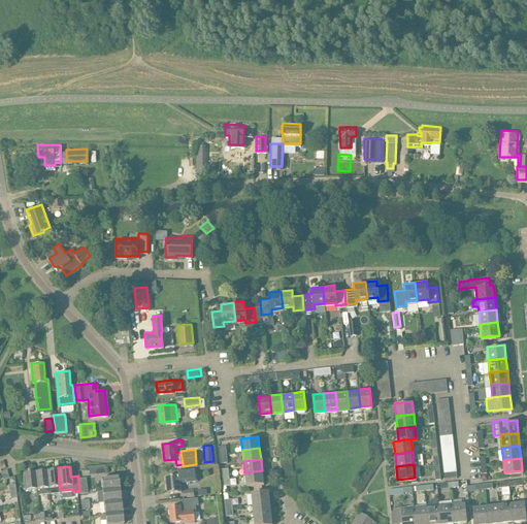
[(175,473),(165,475),(167,491),(177,490),(180,490),(179,481),(197,479),(196,466),(175,468),(176,473),(175,473)]
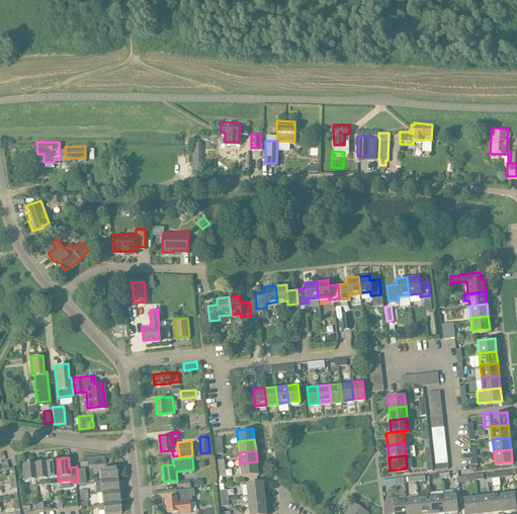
[(58,476),(57,458),(46,459),(48,482),(59,481),(58,476)]
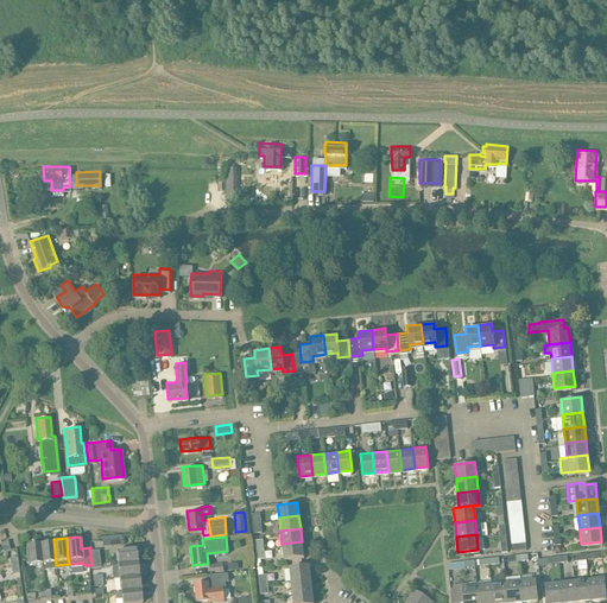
[(54,539),(39,541),(42,562),(42,560),(43,566),(56,565),(54,539)]
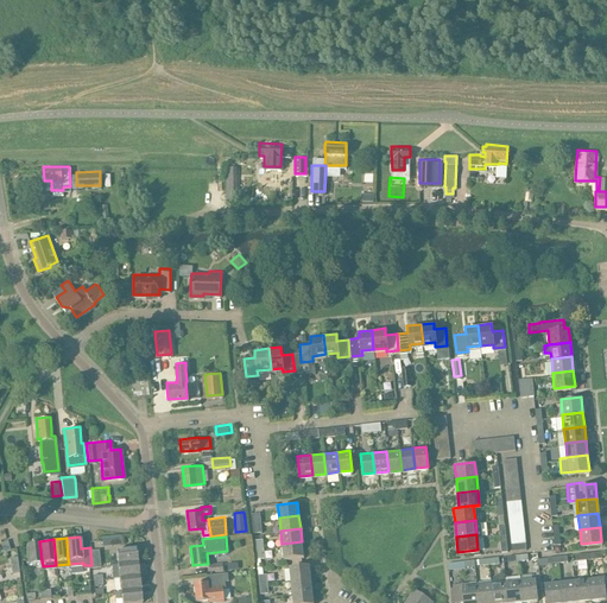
[(42,562),(39,541),(25,543),(27,563),(42,562)]
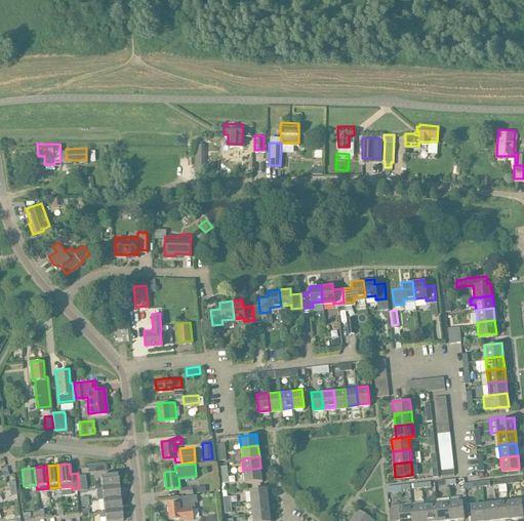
[(262,479),(260,468),(243,470),(244,481),(262,479)]
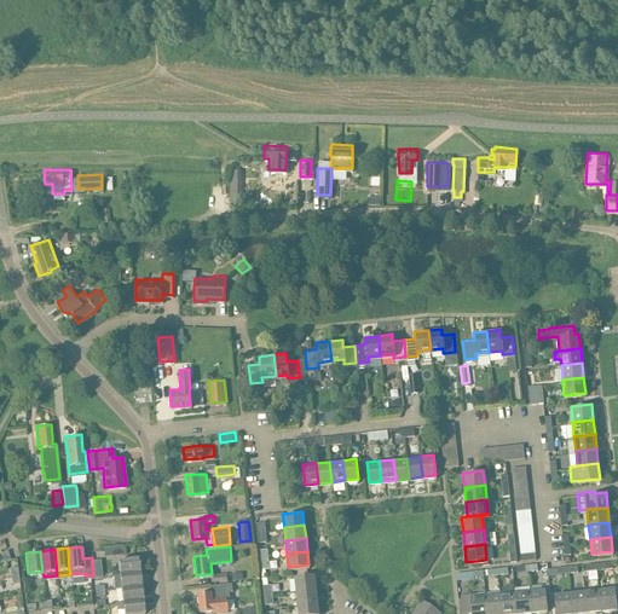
[(119,572),(139,569),(138,555),(117,557),(119,572)]
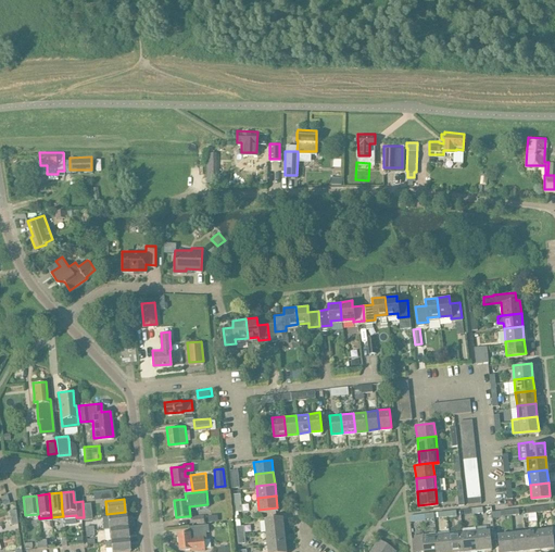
[(89,501),(83,501),(84,517),(91,516),(89,501)]
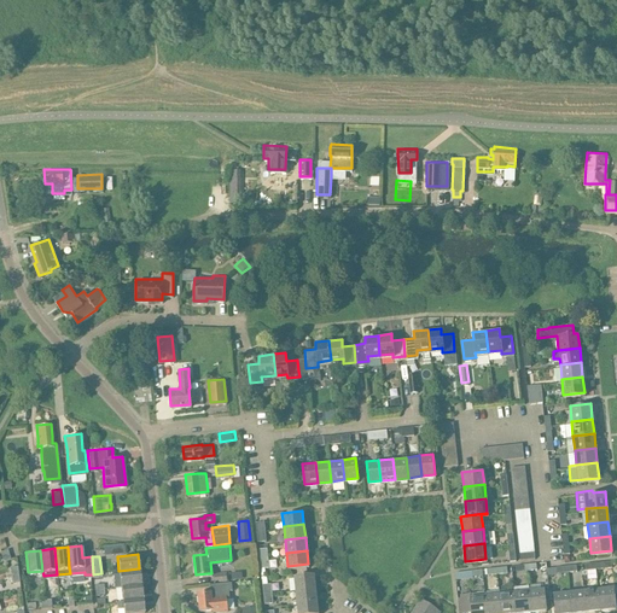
[(140,582),(139,568),(118,571),(112,572),(114,585),(120,584),(140,582)]
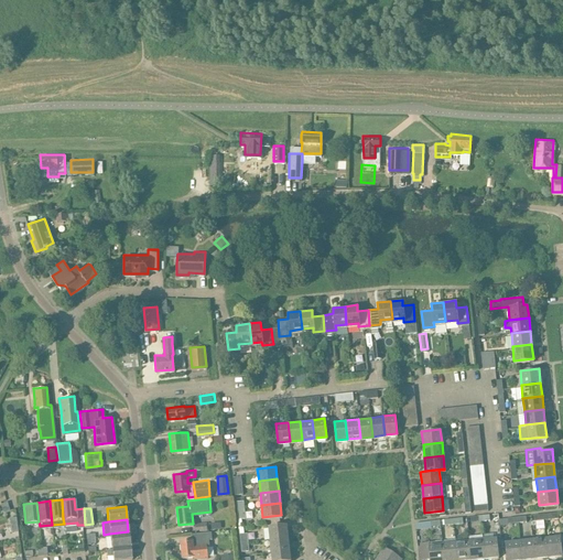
[(268,525),(269,537),(288,535),(287,523),(268,525)]
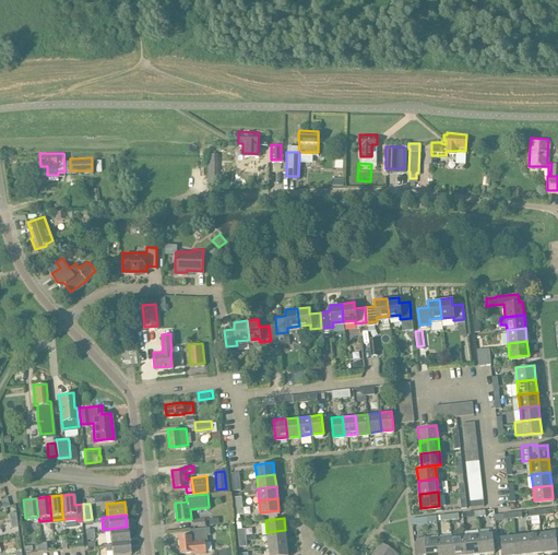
[(180,551),(192,550),(192,552),(206,550),(205,539),(206,539),(206,532),(210,532),(209,524),(189,527),(190,533),(178,534),(180,551)]
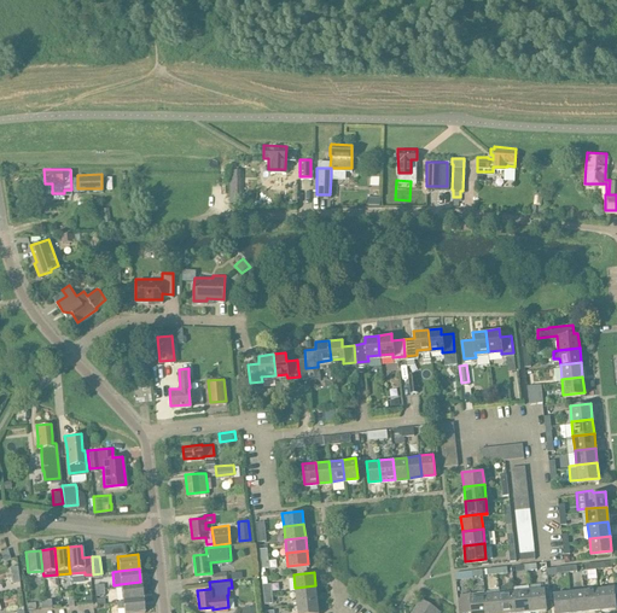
[(122,599),(143,596),(140,582),(120,584),(122,599)]
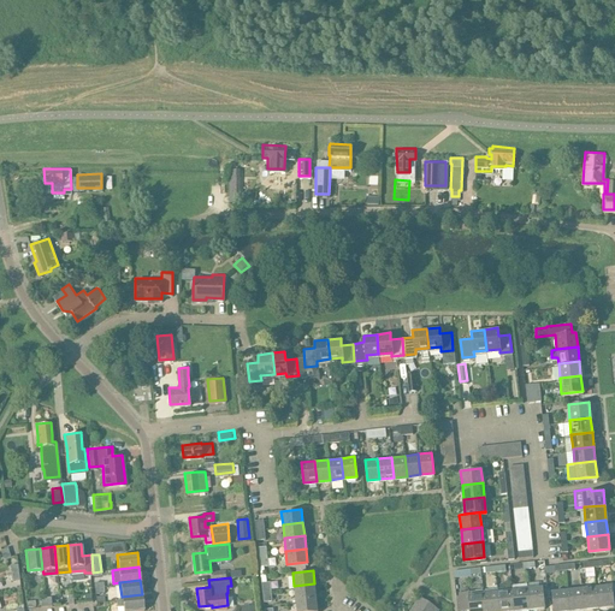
[(514,609),(528,607),(526,587),(526,581),(512,582),(512,588),(514,609)]
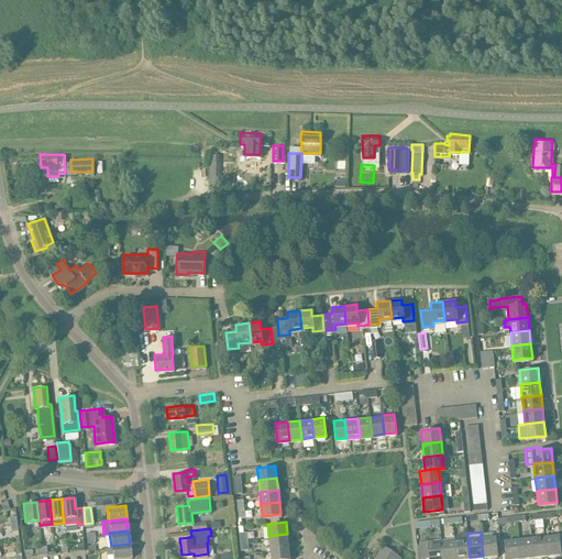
[(288,546),(287,534),(268,536),(270,548),(288,546)]
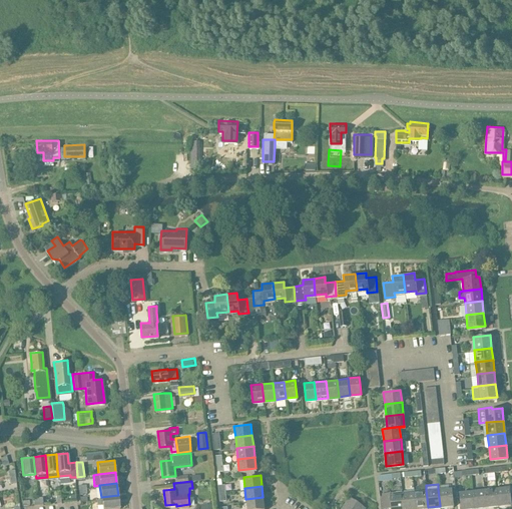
[(508,486),(496,488),(498,505),(510,503),(508,486)]
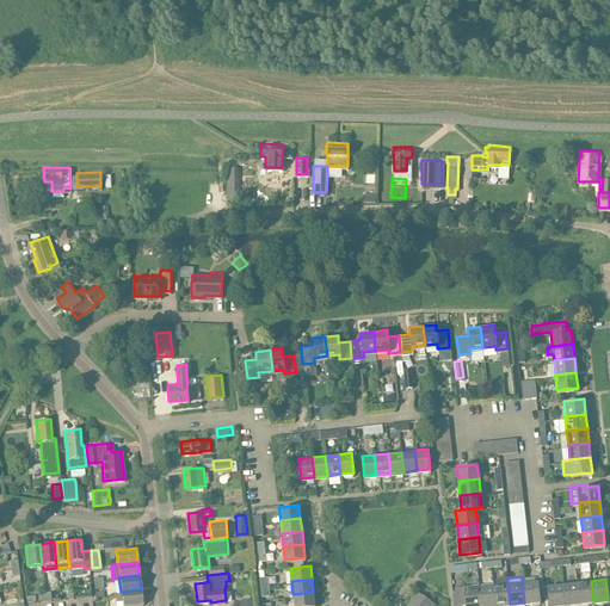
[(537,580),(522,582),(524,603),(540,601),(537,580)]
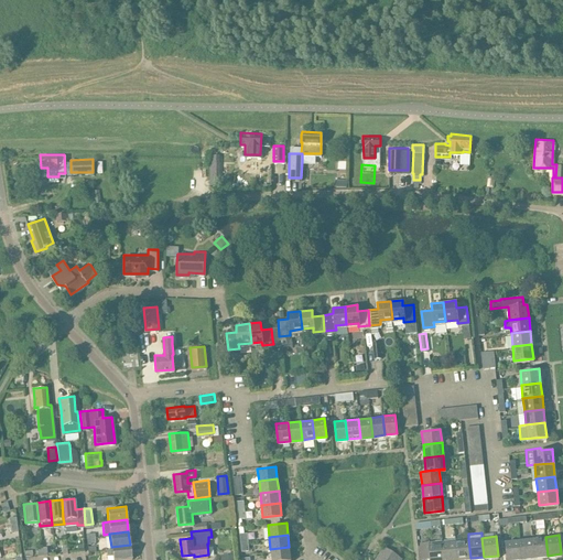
[(534,557),(548,556),(545,537),(532,538),(534,557)]
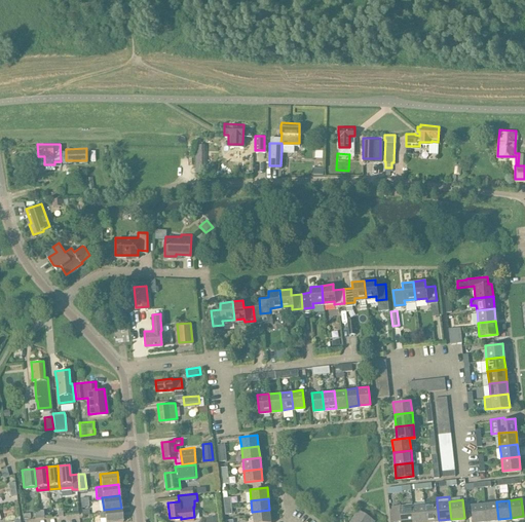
[(401,521),(413,521),(412,506),(411,501),(391,504),(392,520),(401,519),(401,521)]
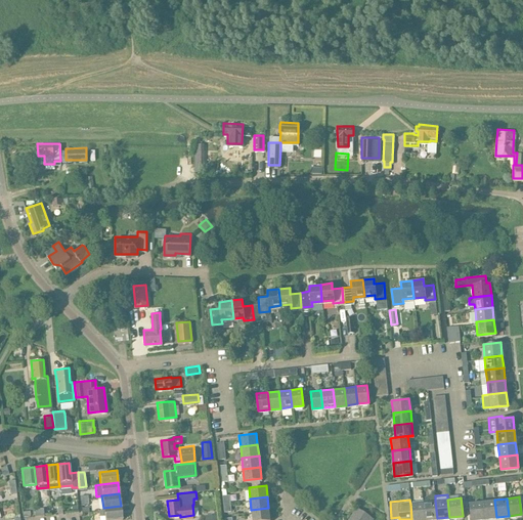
[(483,518),(496,517),(494,500),(482,501),(483,518)]
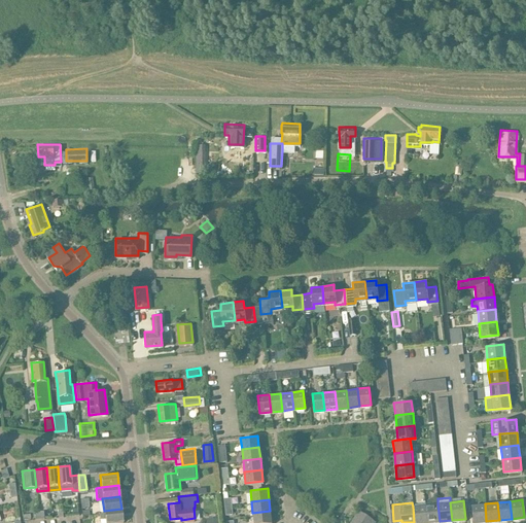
[(427,522),(440,521),(437,503),(425,506),(427,522)]
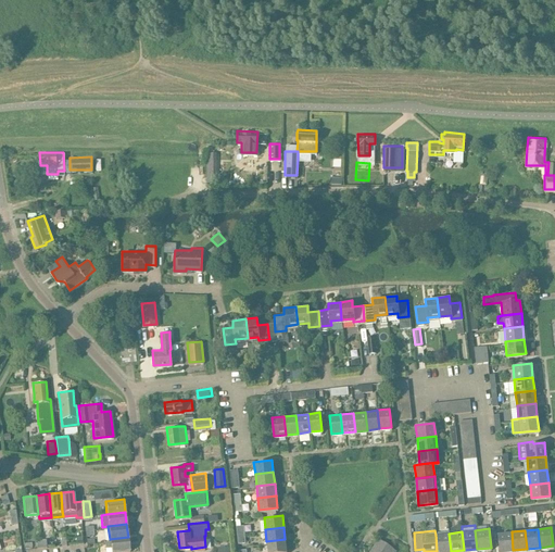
[(500,551),(513,550),(512,531),(497,534),(500,551)]
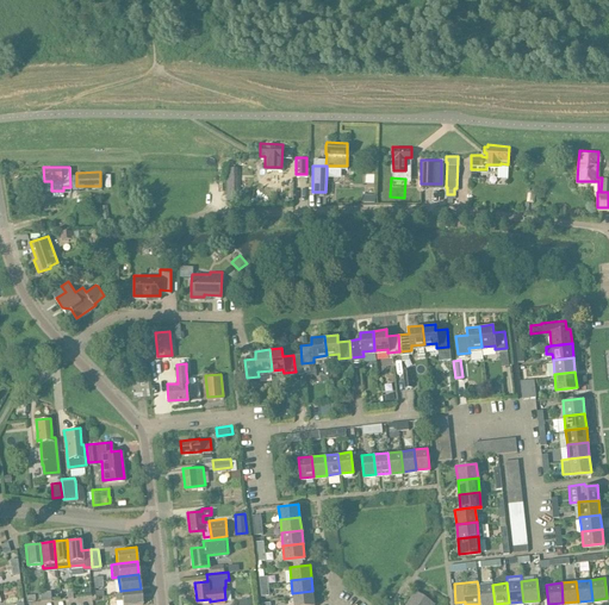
[(479,604),(492,604),(495,604),(492,585),(478,586),(479,604)]
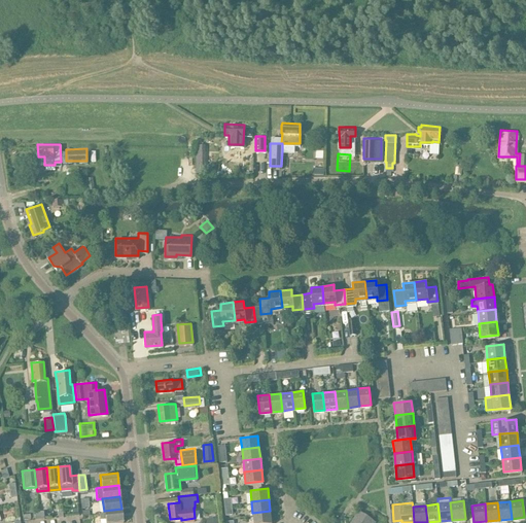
[(123,520),(121,509),(104,511),(99,511),(99,518),(104,517),(105,522),(97,522),(111,522),(112,522),(123,520)]
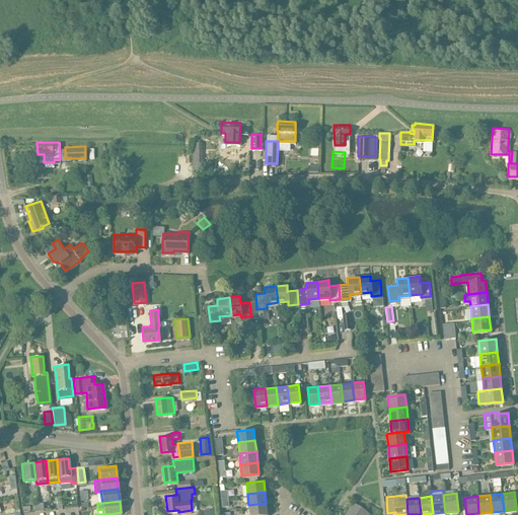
[(346,514),(345,514),(344,514),(345,514),(366,514),(369,512),(353,502),(348,508),(350,510),(346,514)]
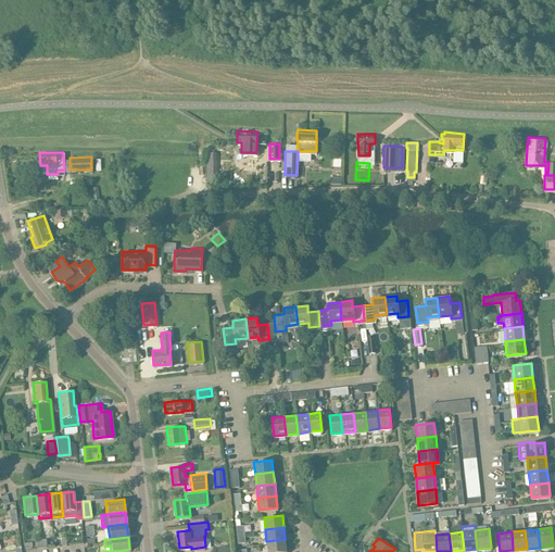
[(267,551),(281,551),(286,551),(285,539),(266,541),(267,551)]
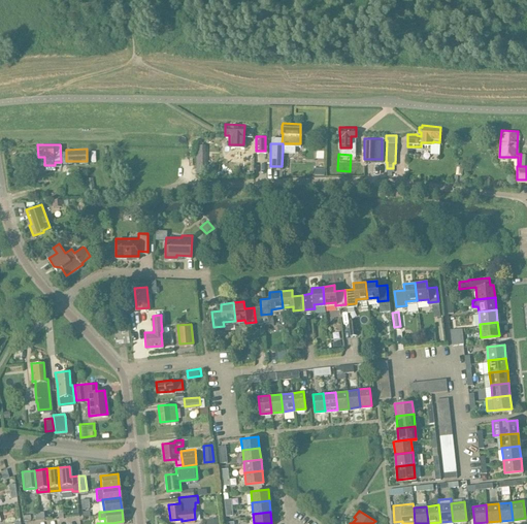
[(211,516),(205,517),(205,523),(220,523),(219,514),(211,515),(211,516)]
